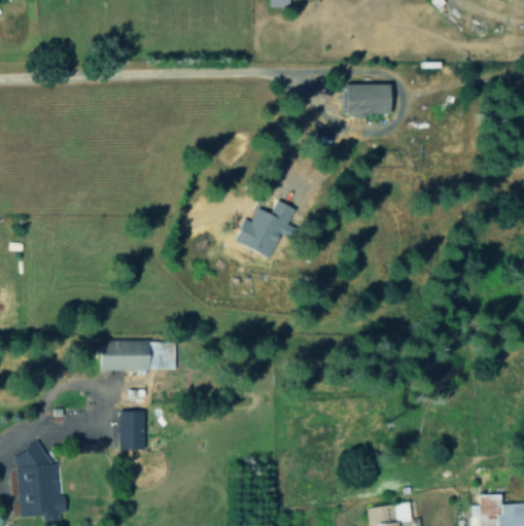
[(153,340),(104,341),(105,371),(154,370),(153,340)]
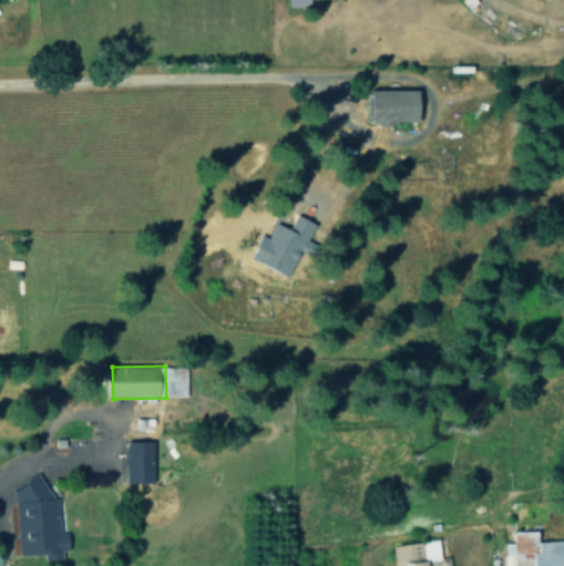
[(160,483),(159,441),(130,442),(131,484),(160,483)]
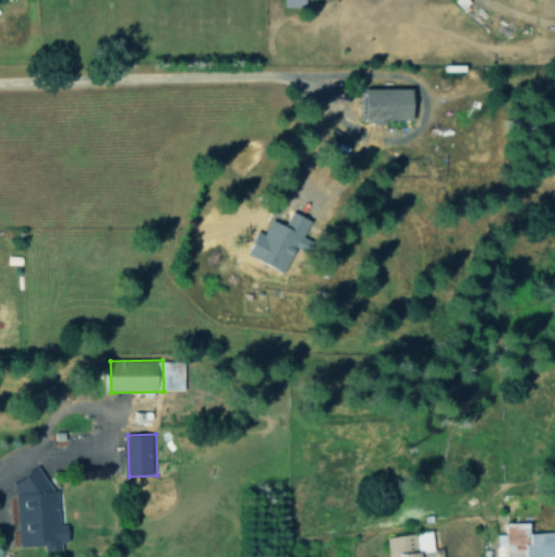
[(22,547),(47,546),(48,552),(63,552),(63,542),(72,542),(71,524),(62,525),(60,489),(48,491),(47,469),(31,470),(31,480),(17,481),(22,547)]
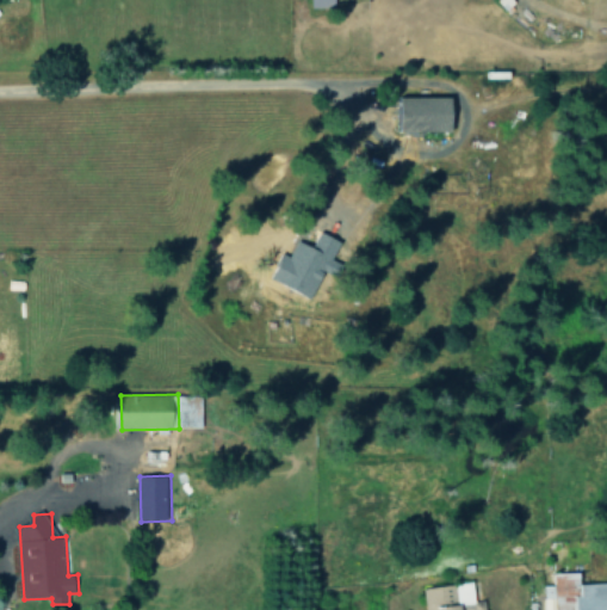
[(606,583),(586,584),(584,573),(558,573),(558,586),(544,586),(545,609),(606,609),(606,583)]
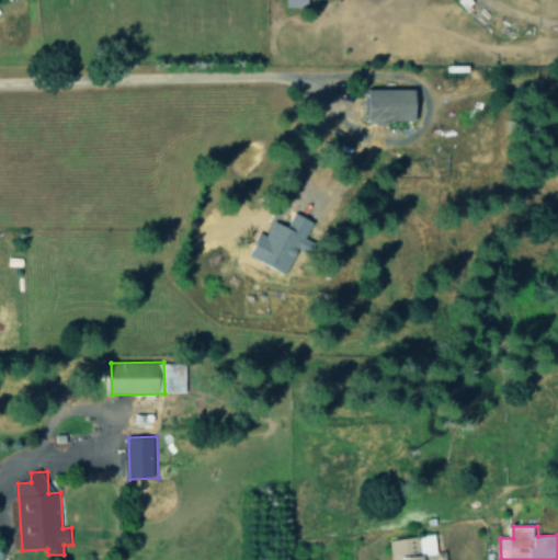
[(437,559),(435,535),(393,539),(394,559),(437,559)]
